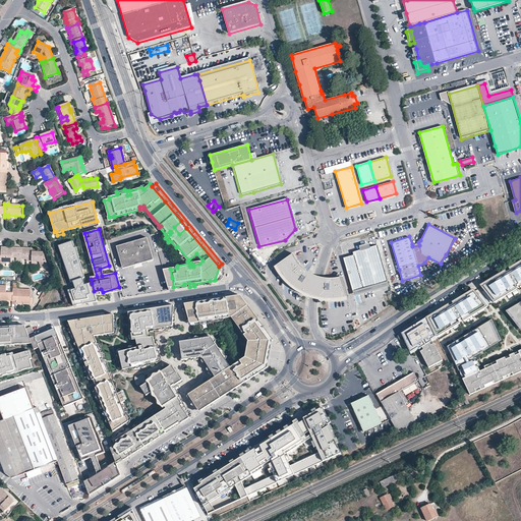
[(129,243),(117,246),(122,267),(146,259),(146,256),(153,254),(148,238),(135,241),(129,243)]
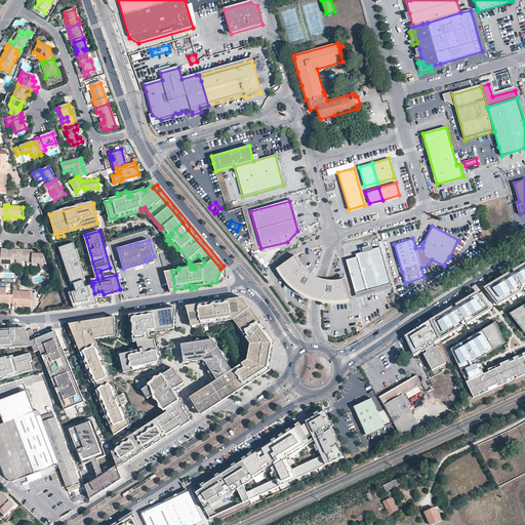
[(76,256),(73,246),(61,249),(64,259),(66,259),(68,269),(70,276),(72,282),(75,293),(86,290),(85,288),(83,279),(80,280),(79,277),(78,273),(80,273),(77,263),(75,263),(74,257),(76,256)]
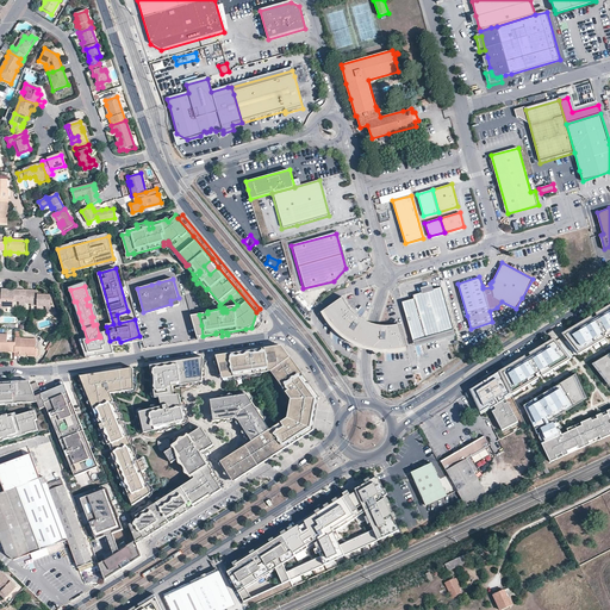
[(414,342),(454,331),(442,287),(414,296),(415,299),(403,303),(414,342)]
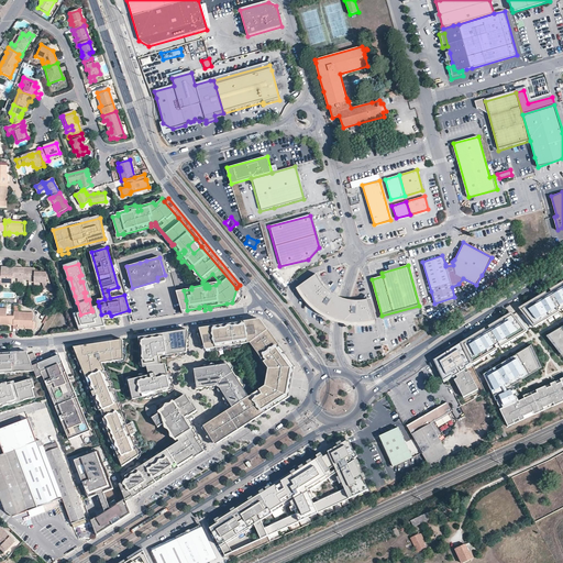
[(203,280),(191,266),(190,267),(202,282),(203,280)]
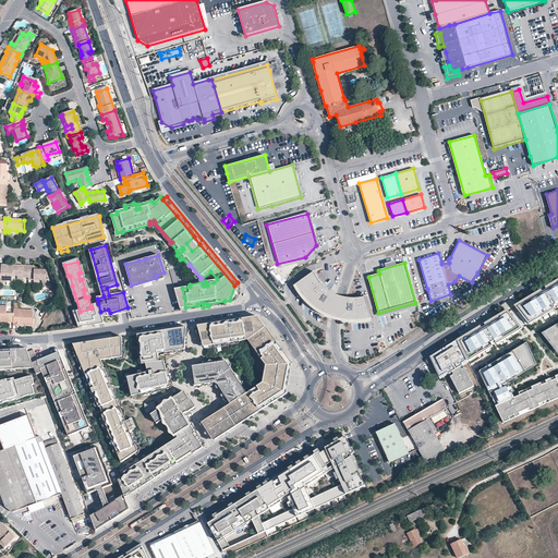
[(8,281),(13,281),(13,277),(19,277),(24,277),(24,278),(28,278),(29,266),(19,266),(19,268),(14,267),(14,266),(2,265),(1,283),(8,283),(8,281)]
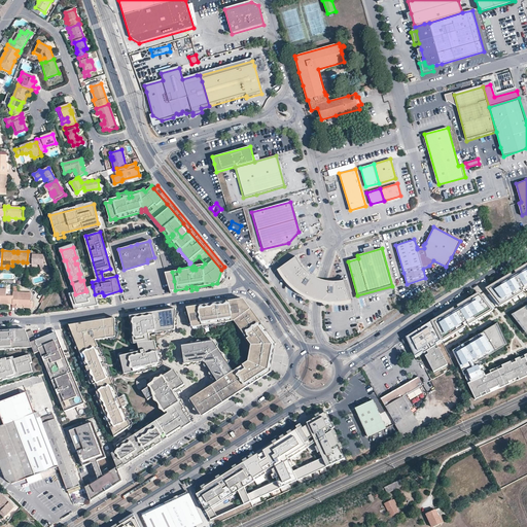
[(44,256),(38,255),(33,255),(33,253),(33,252),(28,251),(27,262),(27,265),(32,266),(37,266),(40,266),(42,273),(49,270),(44,256)]
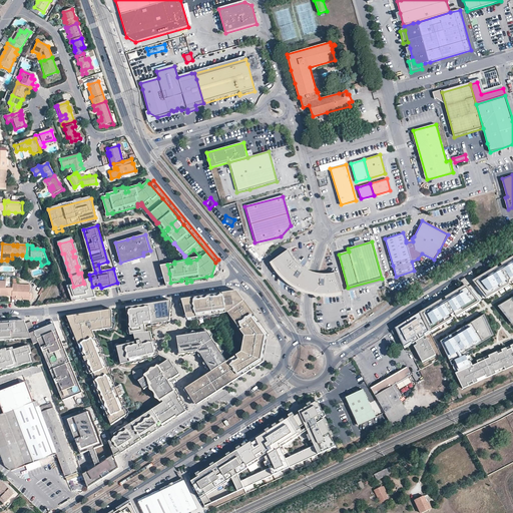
[(296,287),(300,289),(301,290),(305,291),(308,292),(314,294),(317,294),(323,295),(330,295),(335,294),(341,293),(335,273),(330,274),(326,274),(318,274),(313,273),(310,271),(307,270),(306,269),(301,266),(297,262),(294,258),(291,252),(290,249),(272,262),(275,265),(277,268),(280,273),(284,278),(290,283),(296,287)]
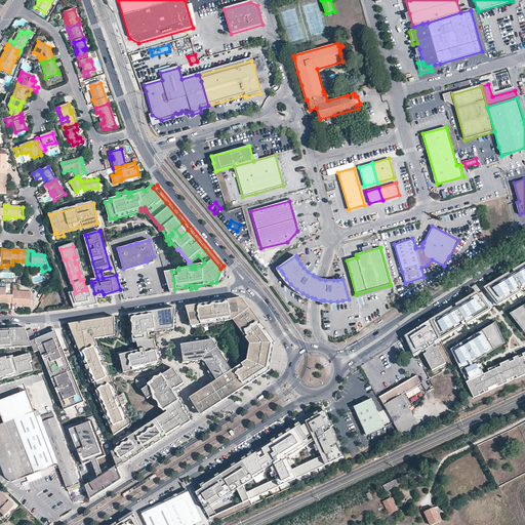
[(154,256),(147,258),(147,261),(123,269),(124,271),(155,263),(154,256)]
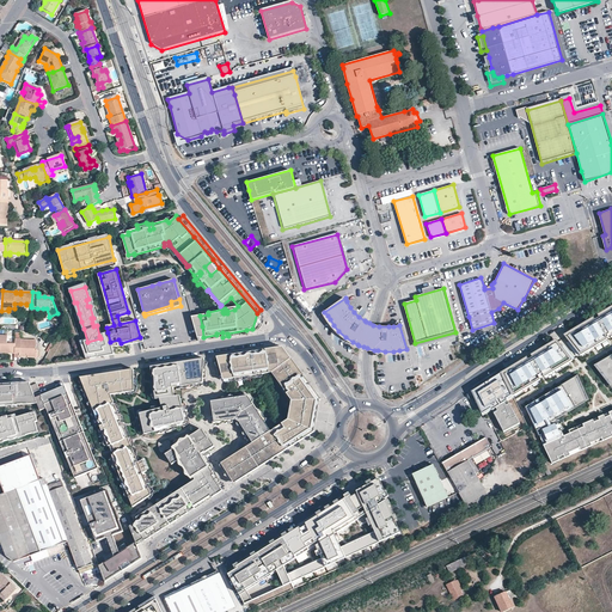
[(611,304),(597,313),(599,318),(594,320),(592,316),(563,334),(580,355),(606,340),(605,338),(610,336),(610,337),(611,336),(611,304)]
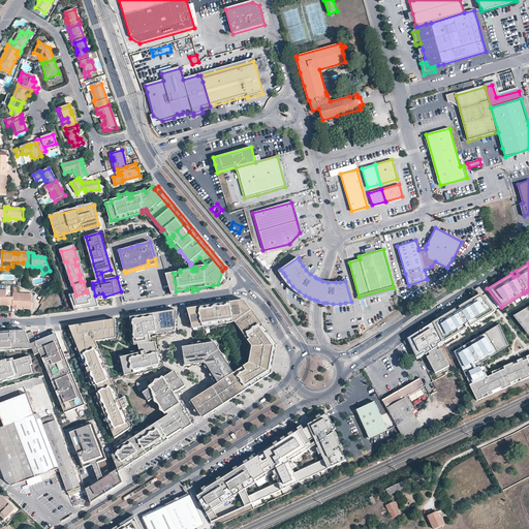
[(228,281),(229,278),(229,274),(228,272),(225,268),(222,271),(218,284),(213,285),(213,287),(218,287),(224,285),(226,284),(228,281)]
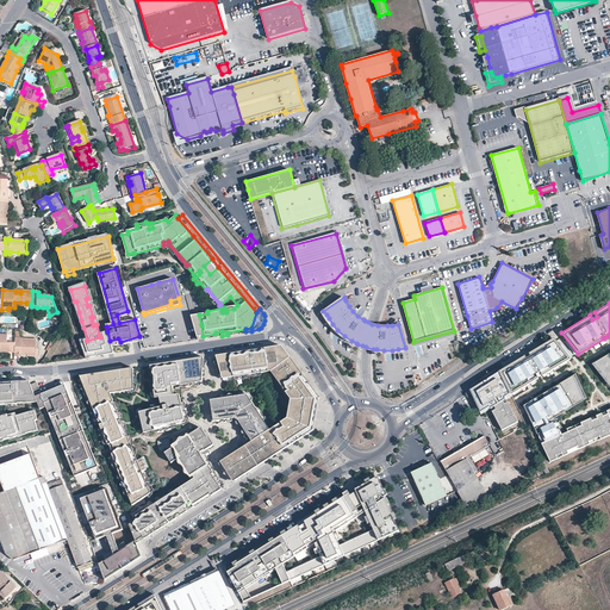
[(100,337),(87,341),(81,343),(86,359),(114,354),(110,341),(107,331),(99,335),(100,337)]
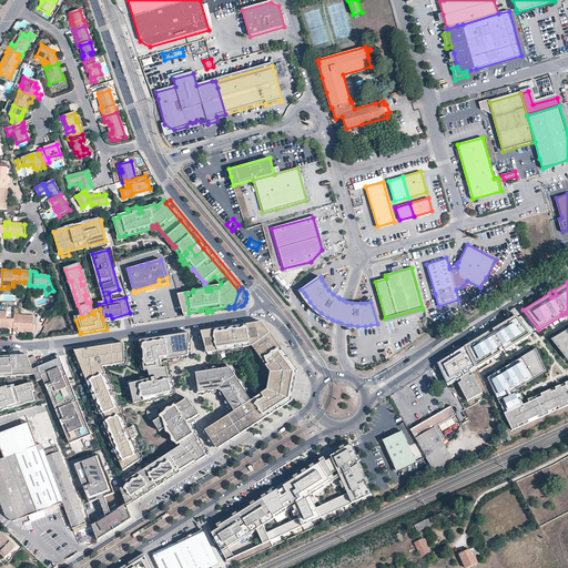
[(7,315),(7,314),(0,314),(0,325),(1,325),(1,327),(1,328),(13,328),(14,320),(7,320),(7,315)]
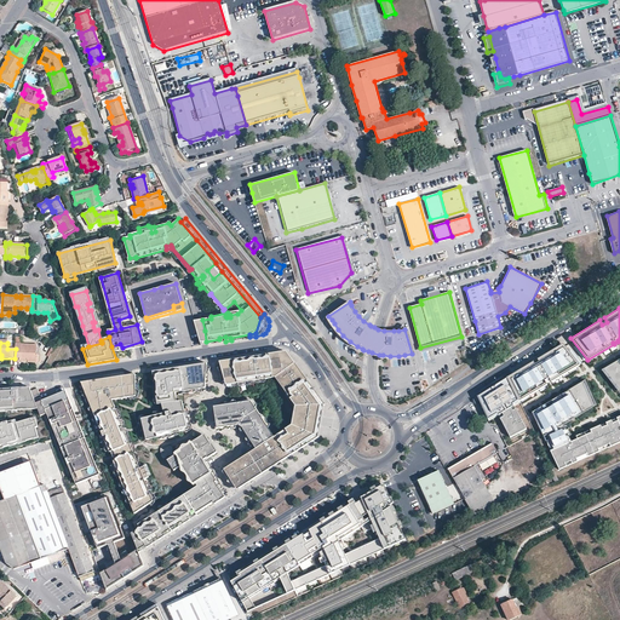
[(579,366),(562,343),(537,359),(539,362),(535,365),(533,361),(527,366),(538,390),(546,385),(546,384),(550,382),(551,383),(579,366)]
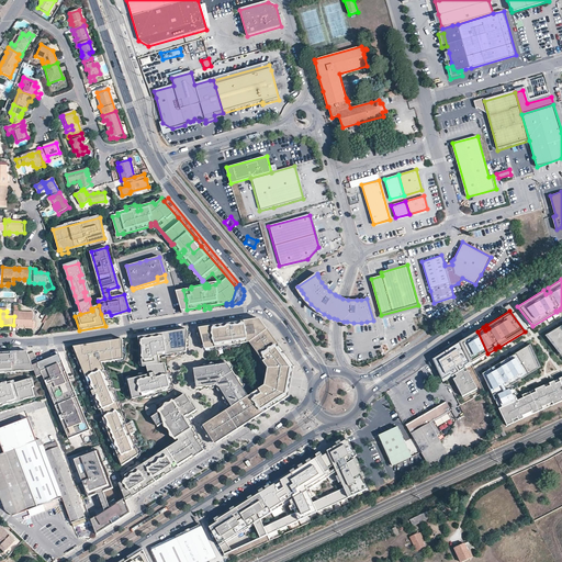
[(34,321),(34,313),(14,312),(14,316),(13,325),(26,325),(26,328),(34,328),(35,322),(34,321)]
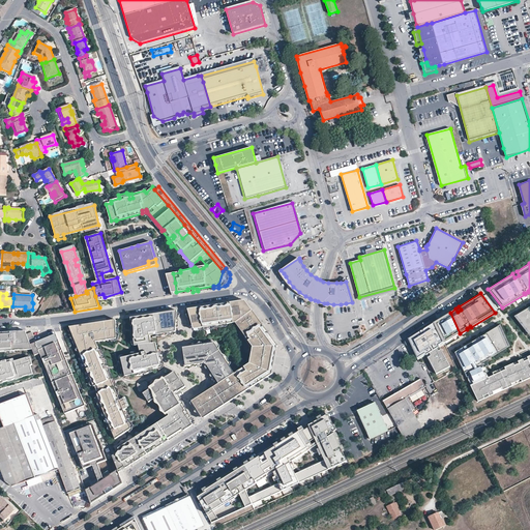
[(276,347),(242,301),(197,308),(200,329),(230,324),(230,322),(237,321),(238,322),(236,324),(253,348),(274,347),(276,347)]
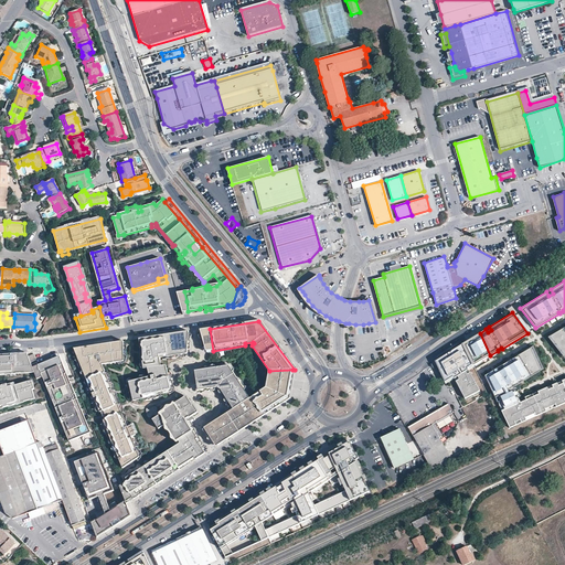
[(564,328),(551,337),(564,354),(564,380),(562,382),(563,384),(558,386),(557,384),(526,397),(528,400),(521,403),(518,397),(513,387),(515,386),(542,371),(531,348),(516,356),(518,359),(514,361),(513,359),(508,361),(510,363),(507,365),(504,363),(500,366),(502,369),(498,370),(497,368),(492,371),(493,373),(490,375),(489,373),(484,375),(491,388),(493,387),(496,393),(493,394),(494,397),(496,397),(498,396),(504,409),(503,409),(507,415),(504,416),(509,427),(515,425),(514,423),(520,419),(521,423),(525,420),(524,417),(534,414),(535,416),(546,412),(545,409),(555,404),(556,407),(564,403),(564,402),(564,401),(564,400),(564,328)]
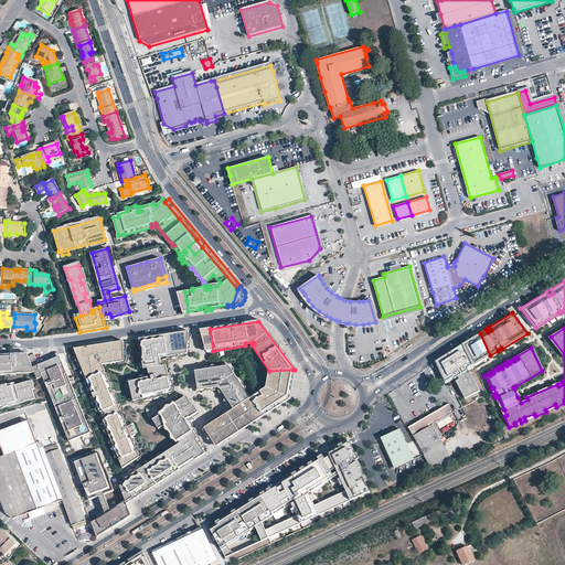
[(213,351),(210,329),(202,330),(208,352),(213,351)]
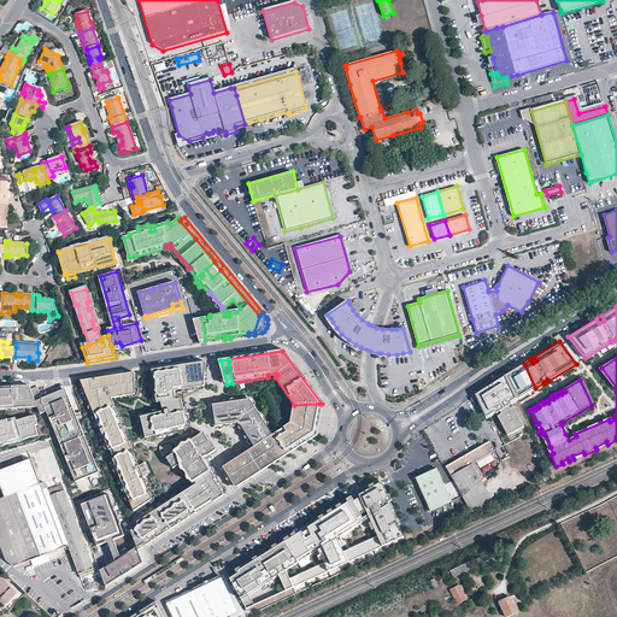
[(206,388),(207,363),(153,371),(159,404),(163,403),(177,401),(176,392),(206,388)]
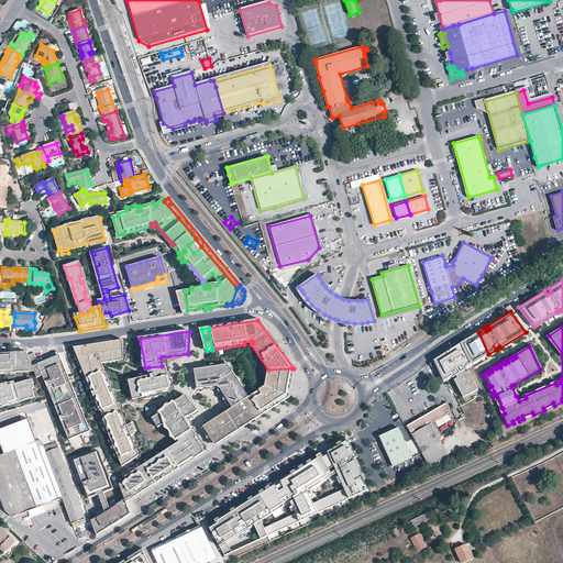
[(488,354),(478,332),(461,343),(471,364),(488,354)]
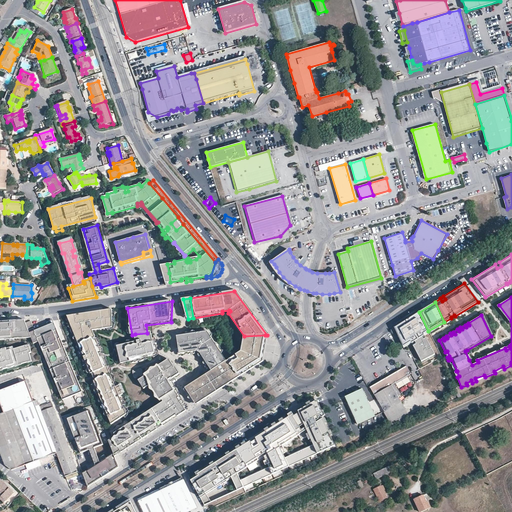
[(511,323),(511,321),(499,305),(497,306),(511,324),(511,323)]
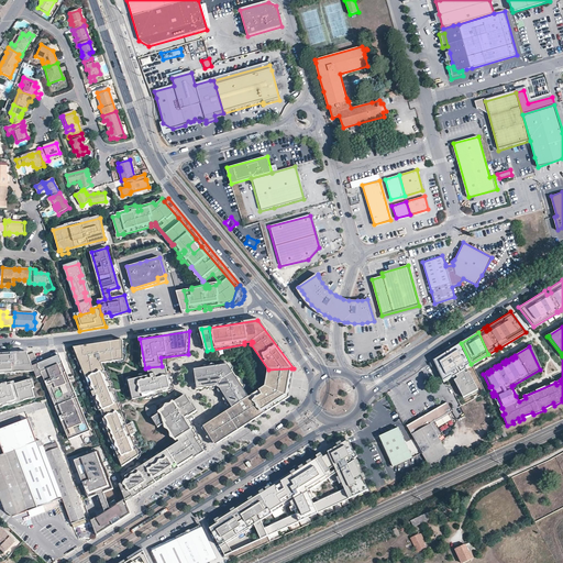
[(125,361),(124,341),(75,349),(101,412),(120,405),(107,372),(103,364),(125,361)]
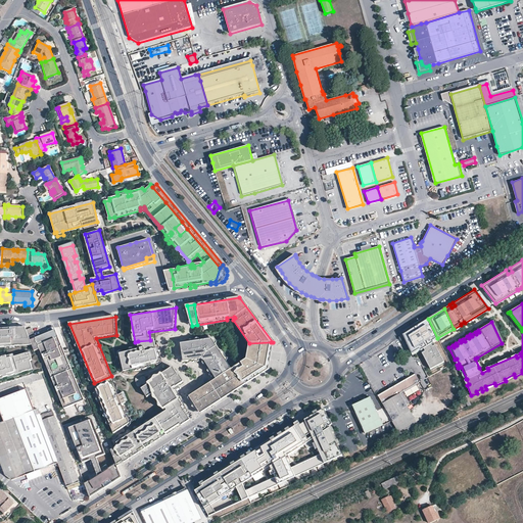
[(428,319),(401,335),(412,353),(422,349),(423,351),(421,352),(429,370),(442,363),(434,345),(432,346),(431,344),(438,340),(437,338),(428,319)]
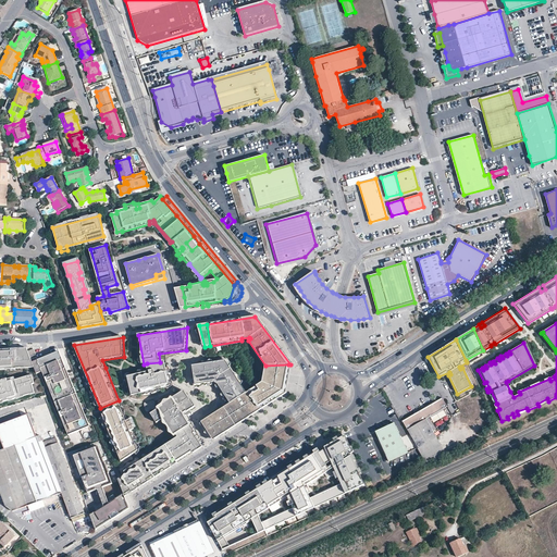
[(525,342),(523,343),(534,366),(536,364),(525,342)]
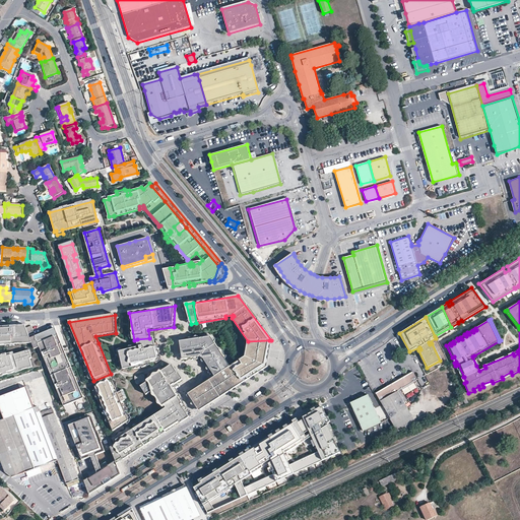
[(31,341),(27,330),(26,327),(24,323),(19,324),(22,331),(23,342),(31,341)]
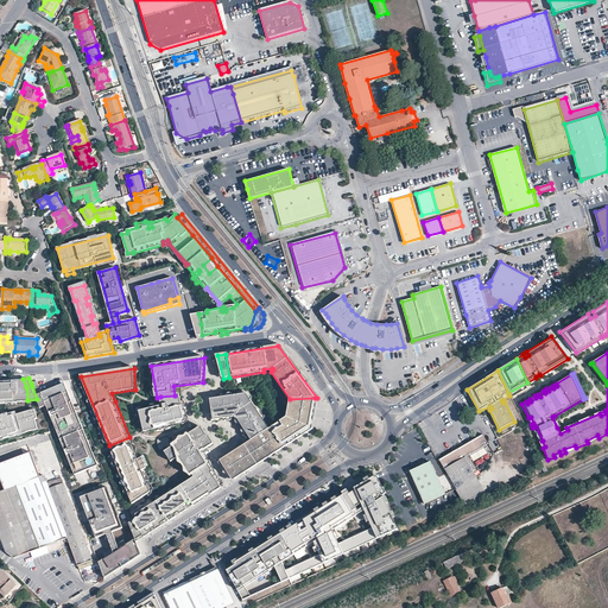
[(27,400),(26,387),(23,379),(21,379),(21,380),(17,380),(17,379),(11,380),(11,381),(5,382),(5,380),(0,380),(0,399),(0,400),(0,403),(10,401),(10,399),(18,398),(19,400),(27,400)]
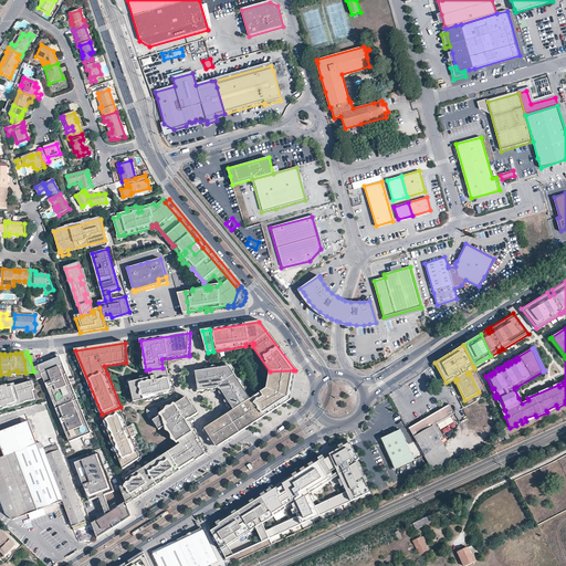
[(39,365),(35,357),(30,359),(34,371),(38,380),(44,378),(39,365)]
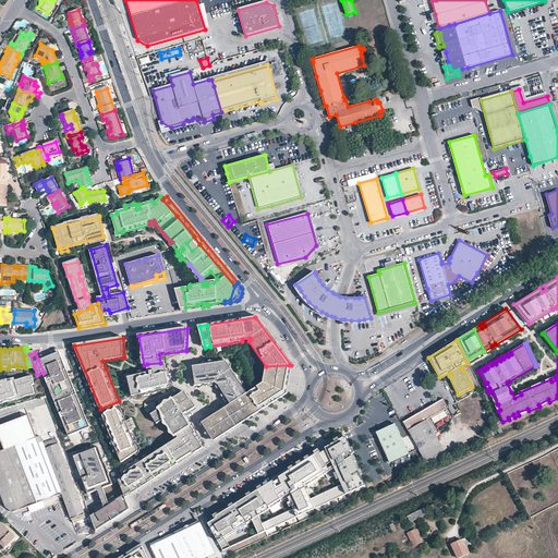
[(77,400),(73,390),(75,389),(71,379),(69,380),(64,370),(67,370),(60,352),(38,360),(44,373),(48,383),(49,383),(51,387),(49,388),(53,398),(56,397),(60,408),(58,408),(68,432),(70,431),(72,435),(81,431),(80,427),(89,424),(85,415),(84,416),(80,405),(81,404),(79,399),(77,400)]
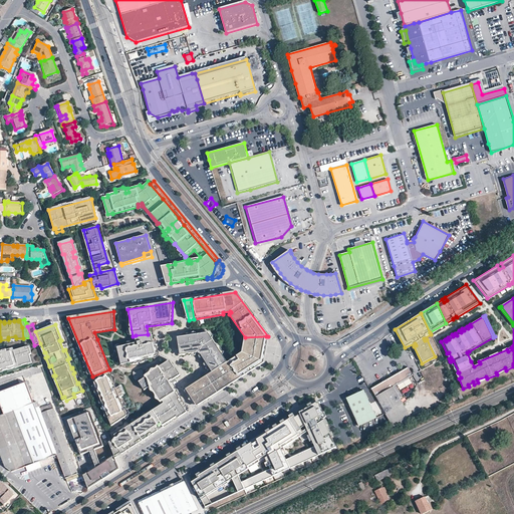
[(219,350),(208,333),(208,332),(184,336),(187,354),(199,352),(199,351),(202,353),(214,371),(186,390),(195,404),(261,360),(242,353),(227,362),(219,350)]
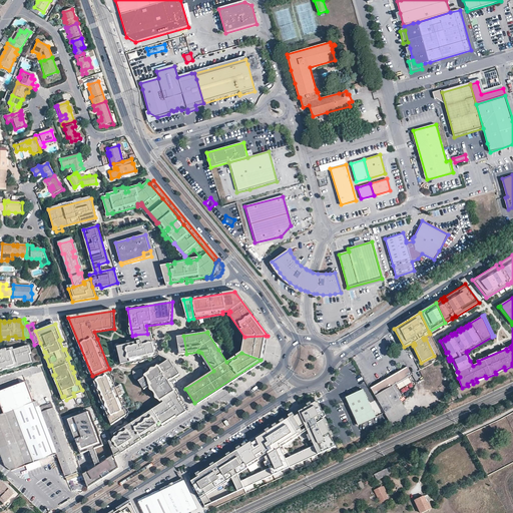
[(158,357),(152,333),(147,334),(135,335),(137,343),(118,348),(123,365),(158,357)]
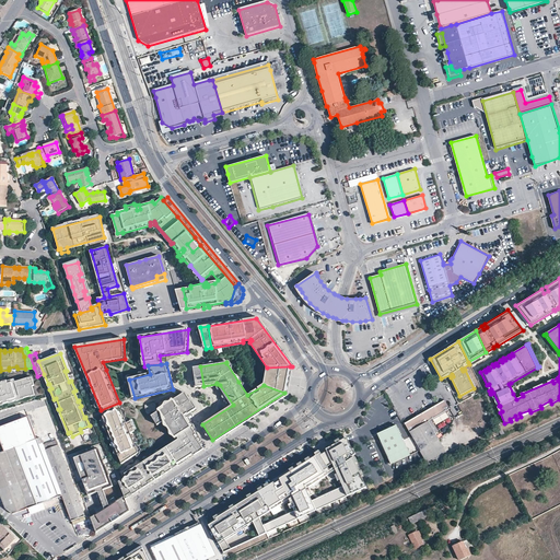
[(284,393),(290,366),(267,368),(264,385),(284,393)]
